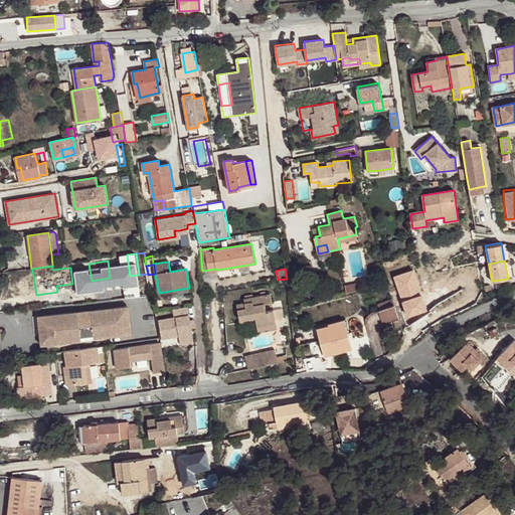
[(139,288),(150,286),(148,278),(138,279),(139,288)]
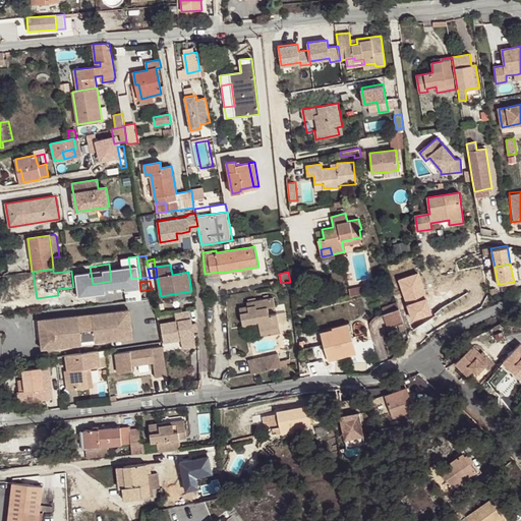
[(74,294),(73,287),(57,289),(58,295),(74,294)]
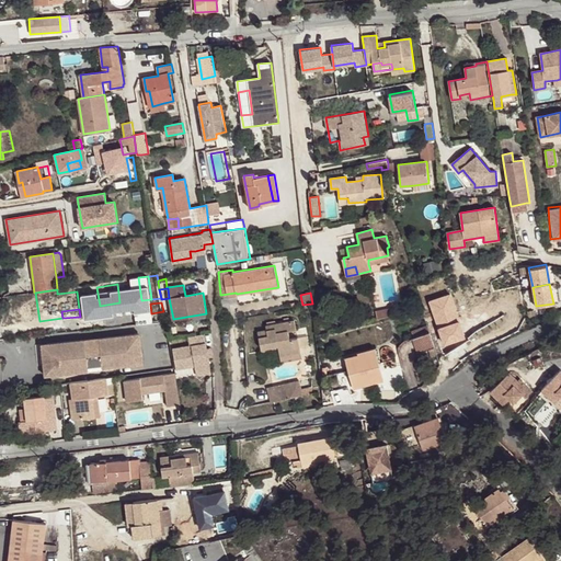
[(125,325),(164,320),(163,311),(151,313),(124,317),(125,325)]
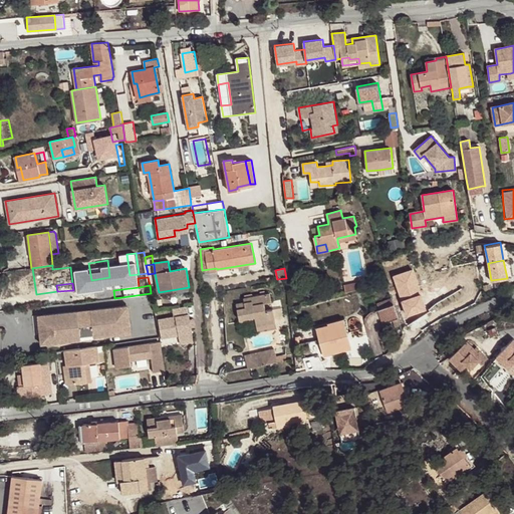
[(237,303),(239,319),(256,317),(257,324),(274,321),(272,309),(265,310),(264,303),(271,301),(269,293),(244,298),(245,302),(237,303)]
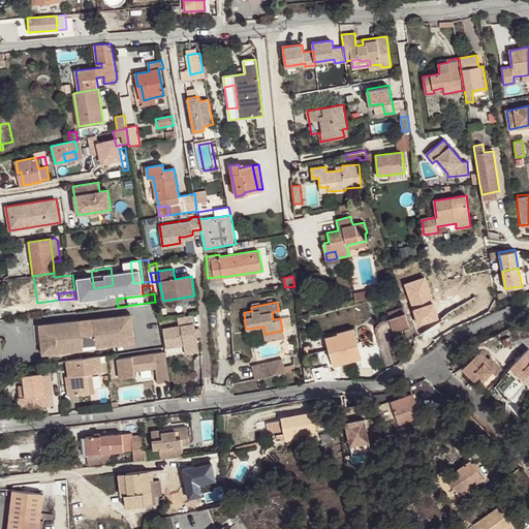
[(389,312),(391,318),(405,314),(403,308),(389,312)]
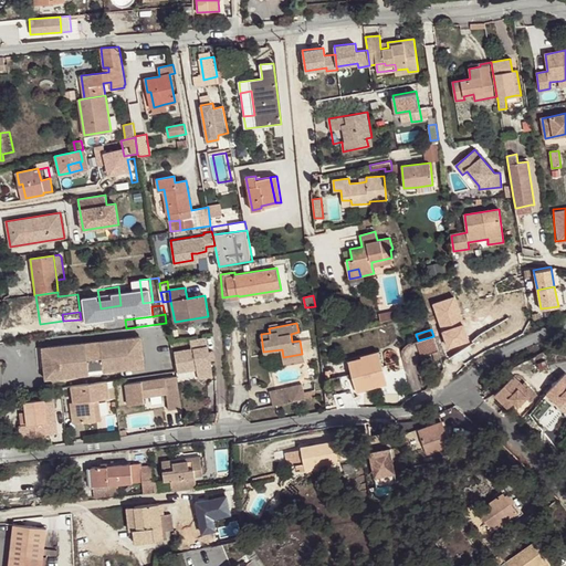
[(300,341),(299,332),(291,334),(292,342),(300,341)]
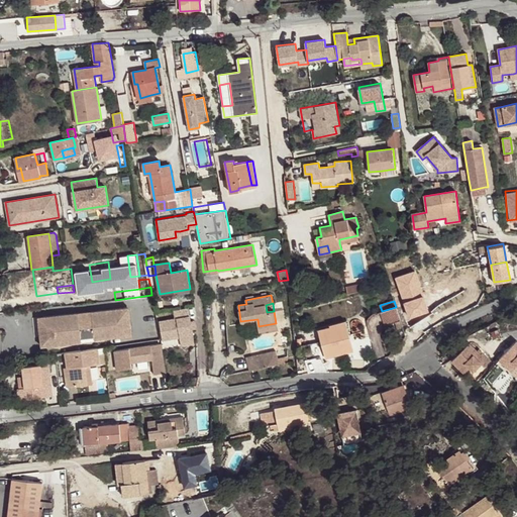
[(194,343),(188,307),(174,310),(176,318),(159,321),(163,340),(180,337),(181,345),(194,343)]
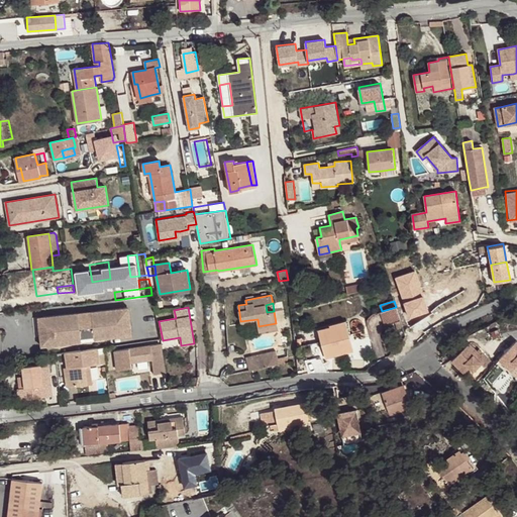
[(400,319),(396,307),(382,311),(381,312),(385,324),(395,321),(400,319)]
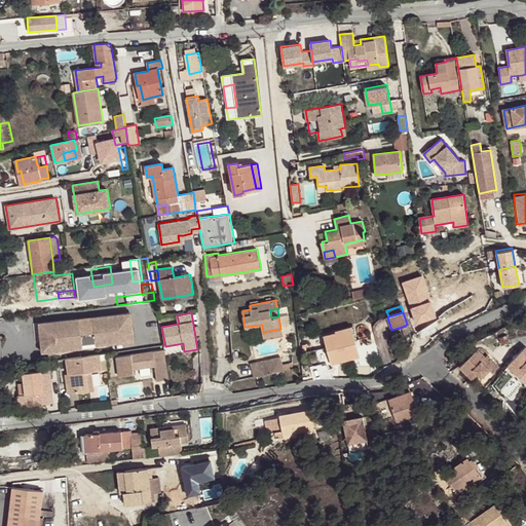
[(80,318),(44,322),(47,351),(97,347),(97,345),(132,342),(134,339),(132,315),(128,313),(96,316),(96,325),(81,326),(80,318)]
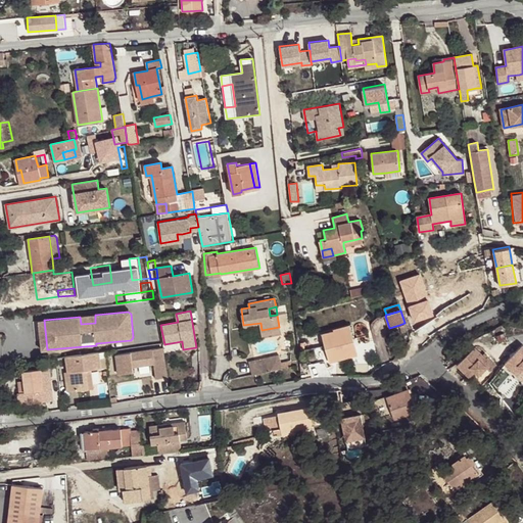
[(95,323),(95,315),(80,317),(81,324),(95,323)]
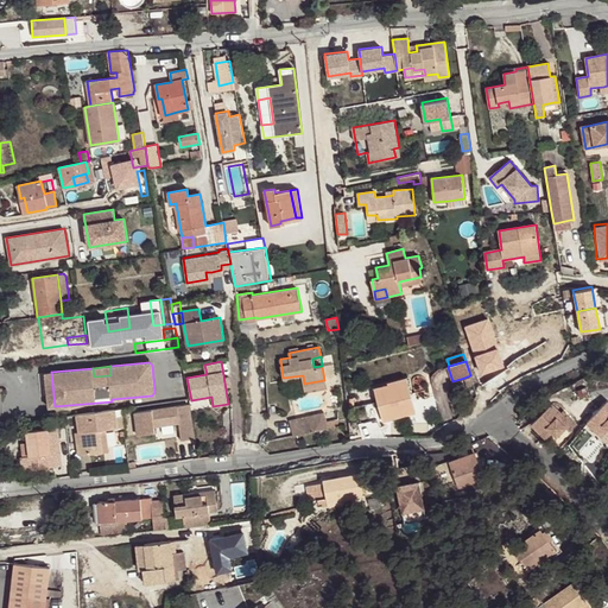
[(49,407),(55,406),(51,372),(45,373),(49,407)]
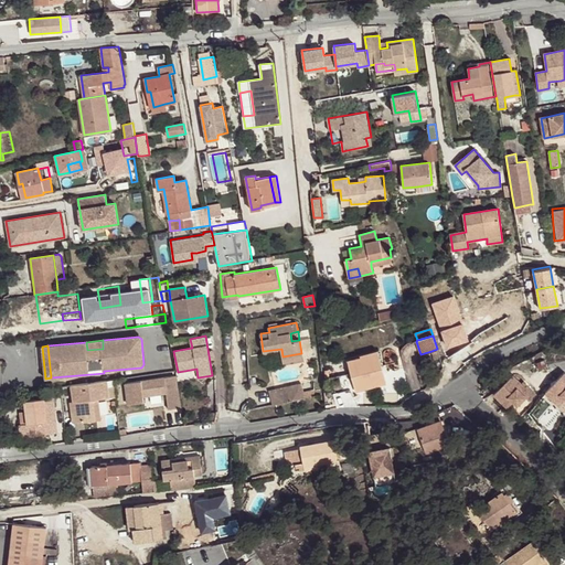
[(361,356),(348,361),(356,392),(386,384),(379,352),(361,356)]
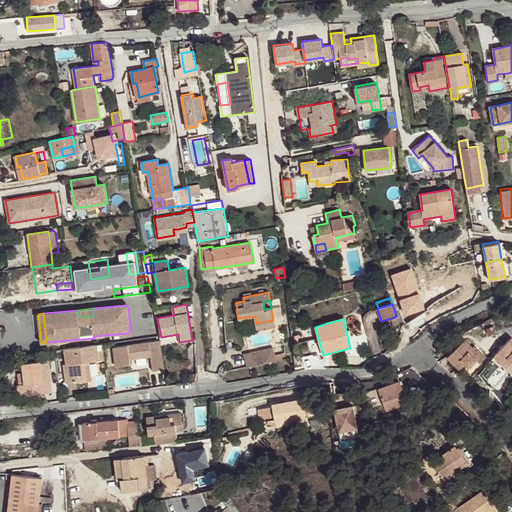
[(511,338),(506,344),(494,356),(495,357),(507,368),(511,362),(511,338)]
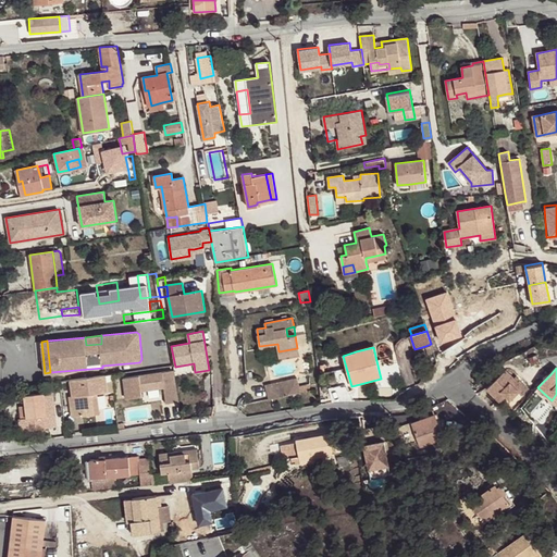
[(514,378),(506,369),(486,388),(500,401),(509,393),(512,396),(517,393),(520,396),(528,388),(519,380),(518,381),(514,378)]
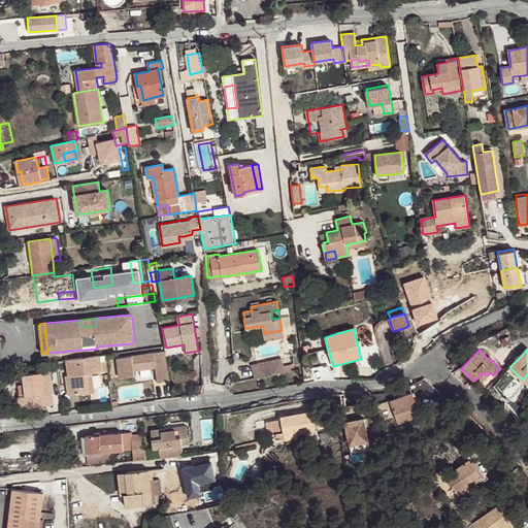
[(168,380),(163,351),(118,358),(121,377),(136,374),(135,369),(157,366),(159,382),(168,380)]
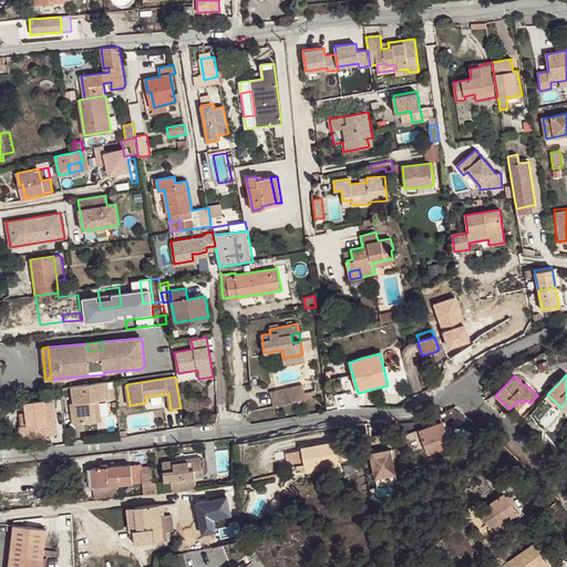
[(107,382),(71,387),(73,403),(71,403),(73,423),(82,422),(82,424),(96,422),(93,401),(99,400),(115,398),(114,388),(109,389),(107,382)]
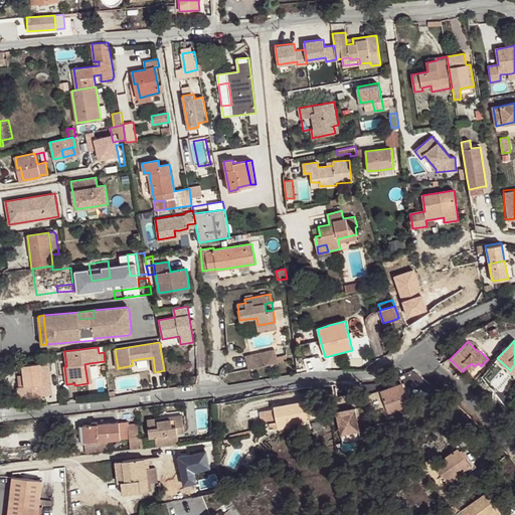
[(262,353),(265,365),(278,362),(277,358),(275,350),(262,353)]
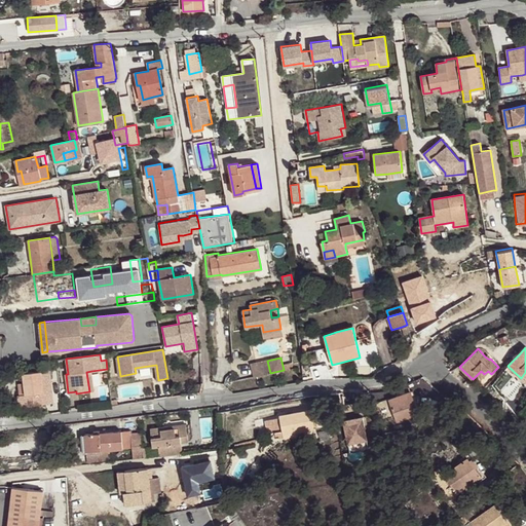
[(267,361),(251,365),(254,377),(270,373),(267,361)]
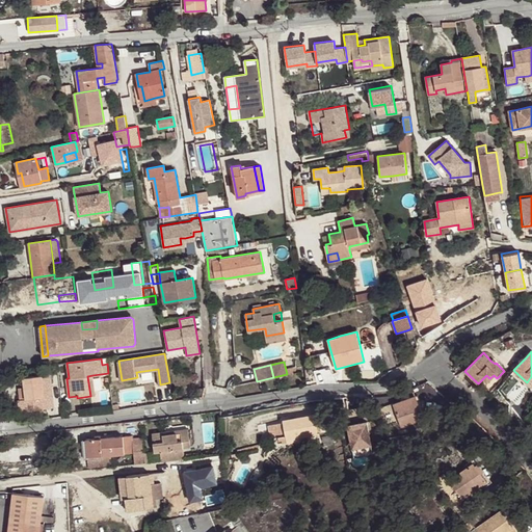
[(54,407),(51,374),(23,377),(25,388),(26,399),(20,400),(19,400),(20,411),(54,407)]
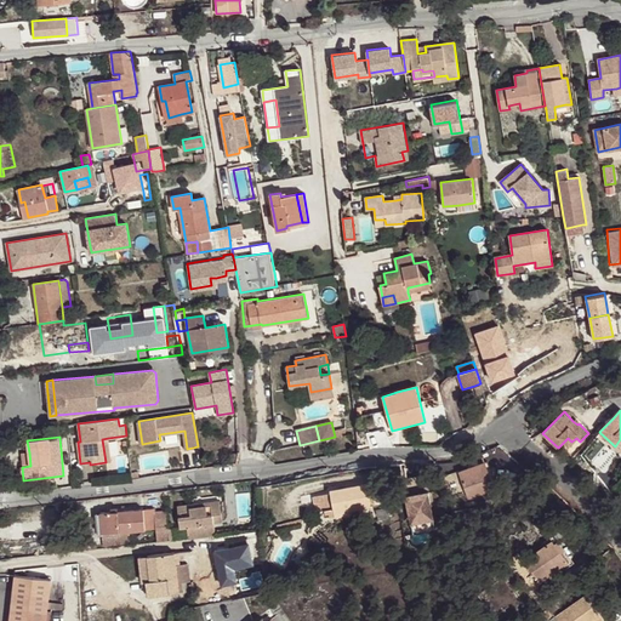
[(485,462),(459,471),(468,499),(486,493),(489,496),(494,495),(493,490),(494,490),(485,462)]
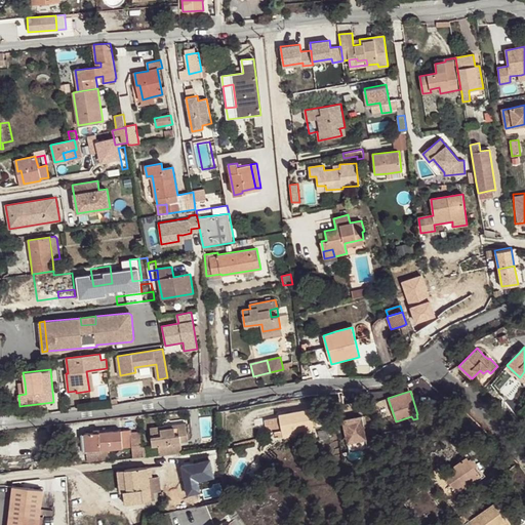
[(348,443),(366,440),(362,416),(358,416),(356,403),(345,405),(347,418),(344,418),(348,443)]
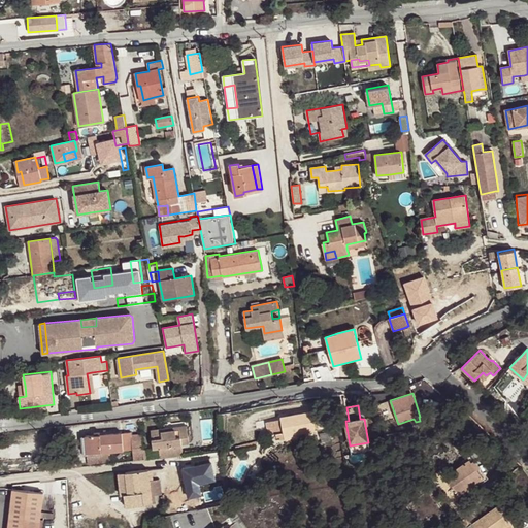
[(316,430),(311,411),(281,417),(282,419),(271,421),(273,433),(284,431),(284,432),(285,436),(297,434),(316,430)]
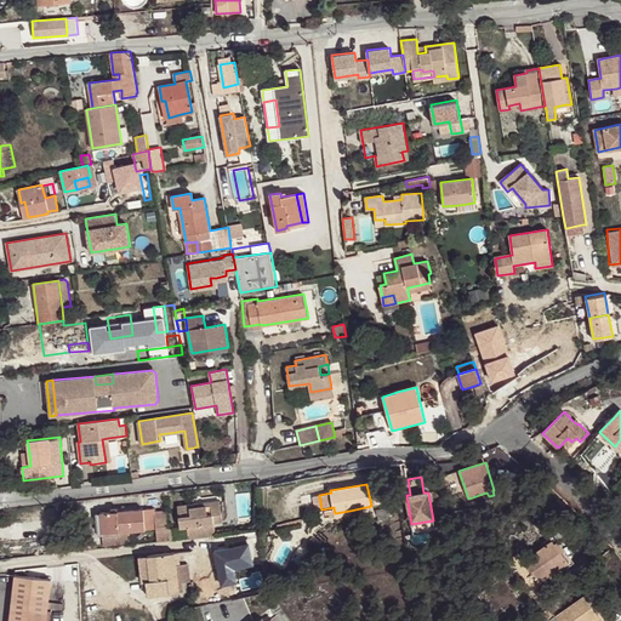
[(191,539),(215,536),(212,524),(212,514),(220,513),(218,501),(206,502),(206,503),(200,505),(200,506),(197,507),(197,503),(178,505),(181,528),(189,527),(191,539)]
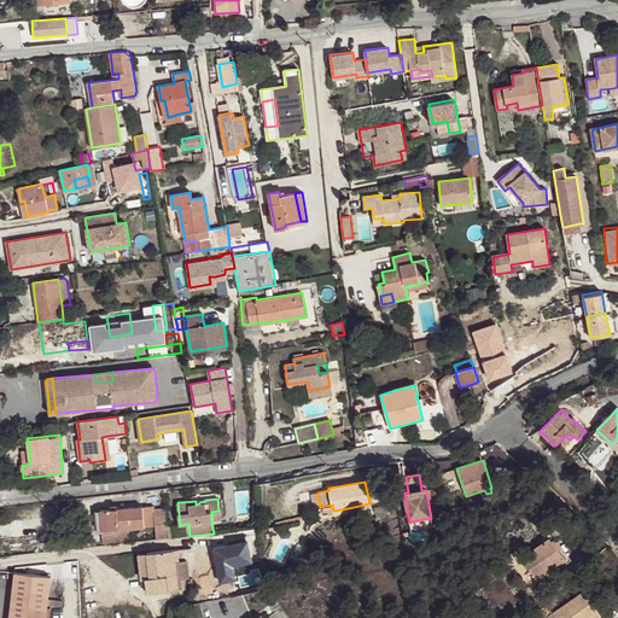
[(168,526),(165,508),(155,509),(153,506),(100,509),(101,531),(129,529),(156,526),(157,540),(169,538),(168,526)]
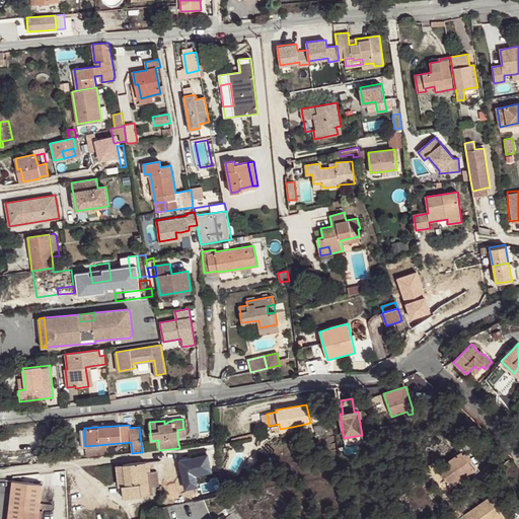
[(108,444),(85,446),(86,456),(109,455),(108,444)]
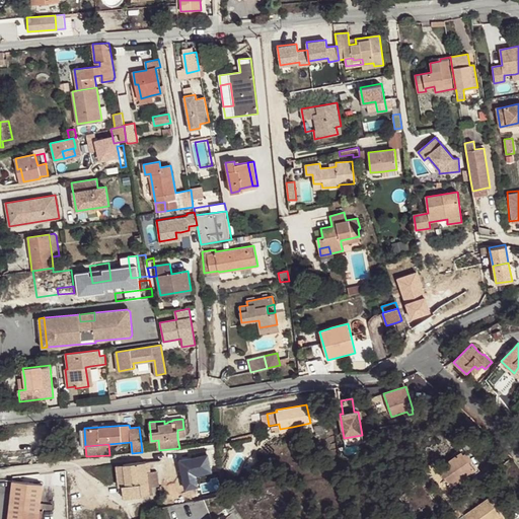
[(463,453),(461,451),(439,468),(452,487),(459,482),(466,475),(474,469),(468,461),(463,453)]
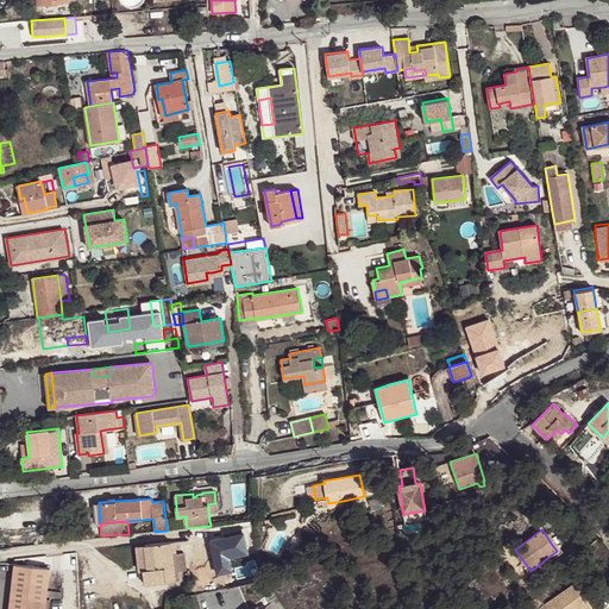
[(546,529),(544,532),(550,541),(553,539),(546,529)]
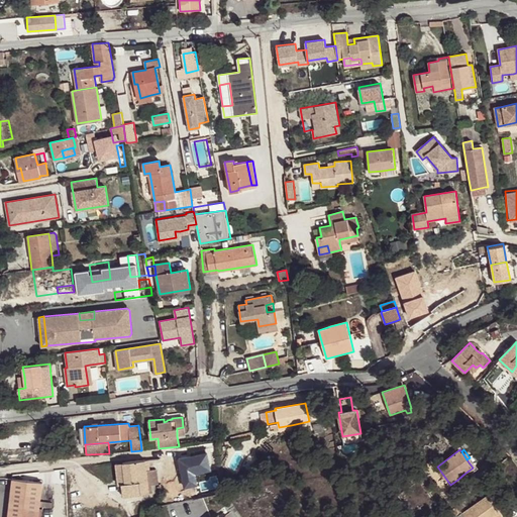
[(145,460),(122,462),(124,483),(122,484),(123,495),(149,493),(148,486),(146,471),(145,460)]
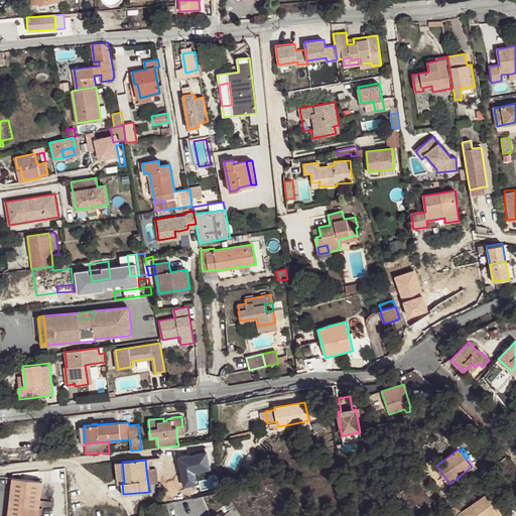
[(124,482),(122,462),(116,463),(118,483),(122,483),(124,482)]
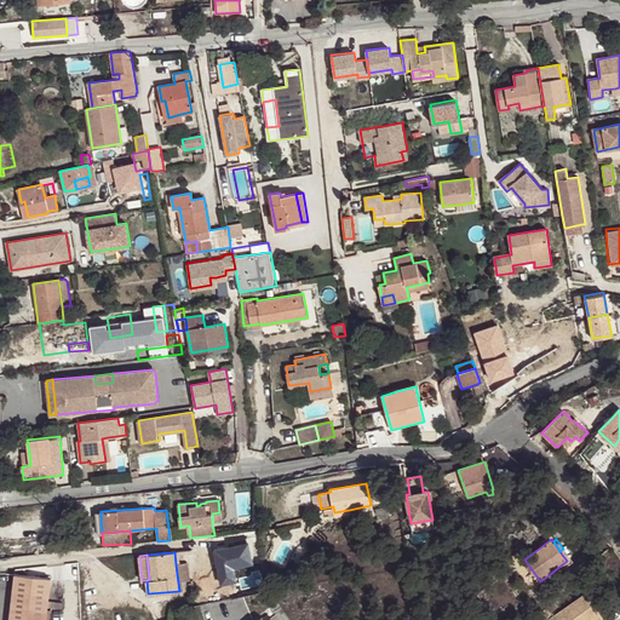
[(188,563),(176,564),(178,583),(190,580),(188,563)]
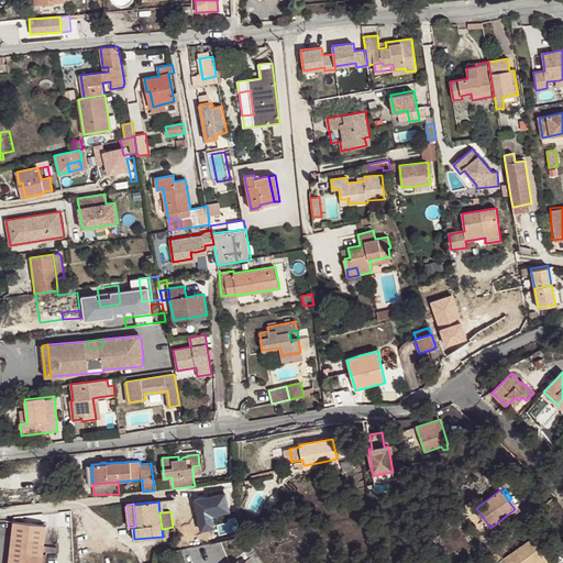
[(466,517),(457,523),(464,532),(473,526),(466,517)]
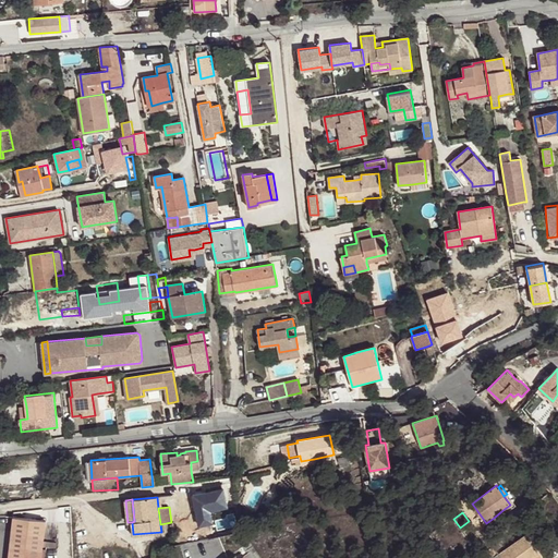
[(41,557),(46,521),(15,517),(10,557),(41,557)]
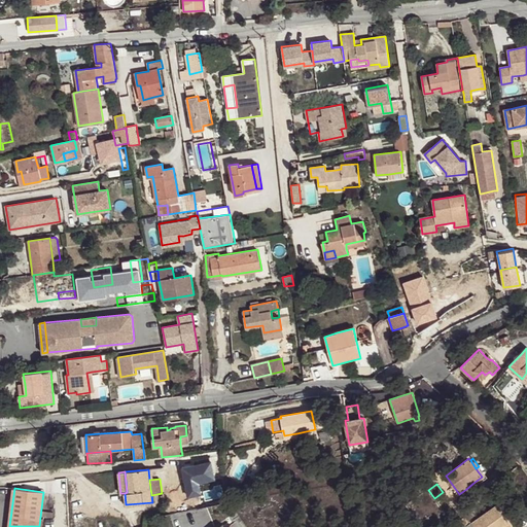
[(497,503),(471,523),(475,526),(502,526),(511,521),(497,503)]
